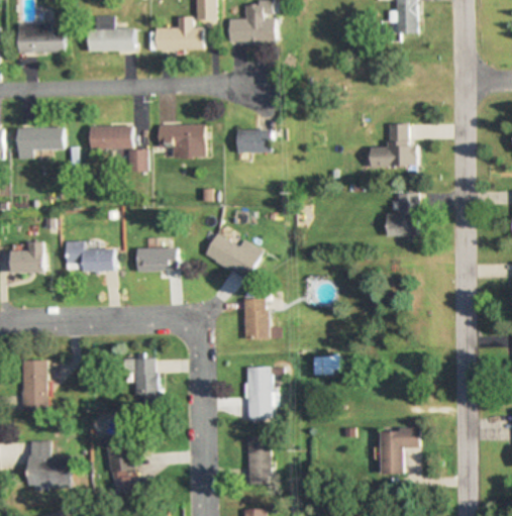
[(195,0),(196,18),(214,18),(214,0),(195,0)]
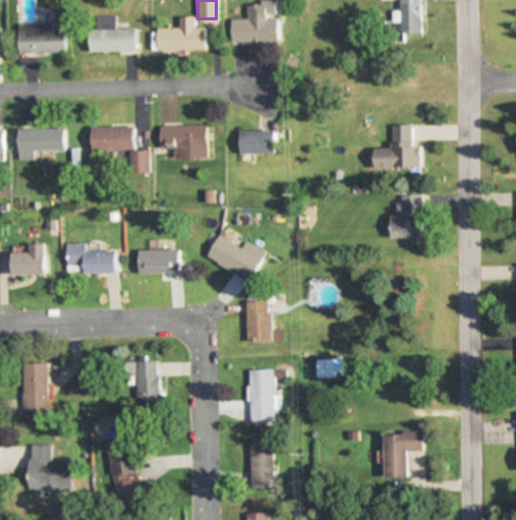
[(276,0),(230,1),(231,41),(276,41),(276,0)]
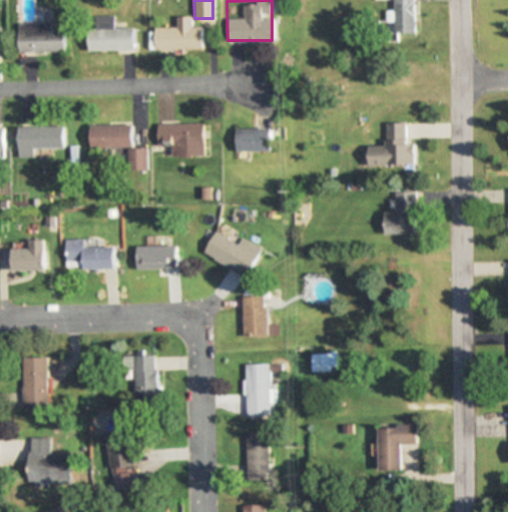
[(388,0),(388,33),(409,33),(408,0),(388,0)]
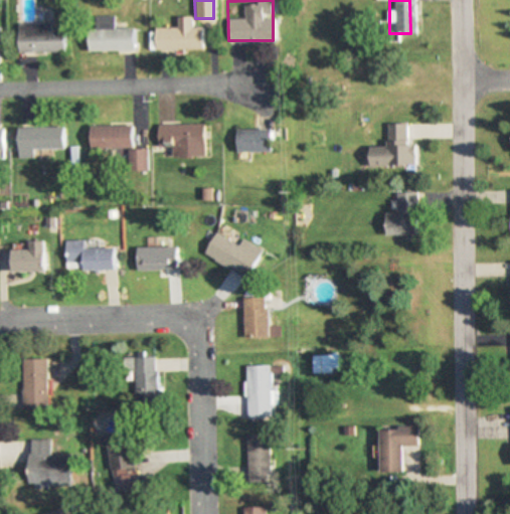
[(133,50),(133,27),(113,28),(113,16),(94,16),(94,27),(88,27),(88,50),(133,50)]
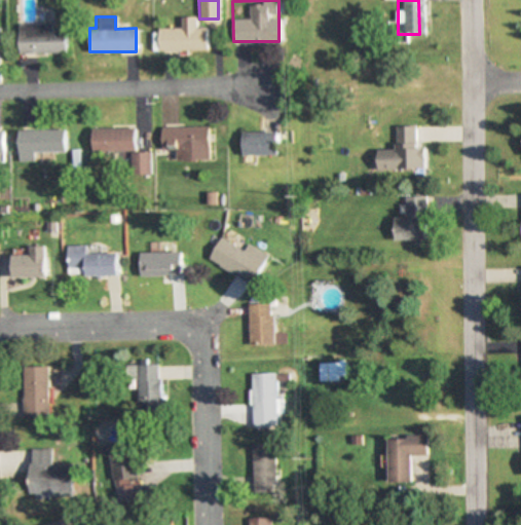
[(156,49),(207,50),(207,28),(194,27),(194,16),(181,16),(180,28),(157,28),(156,49)]
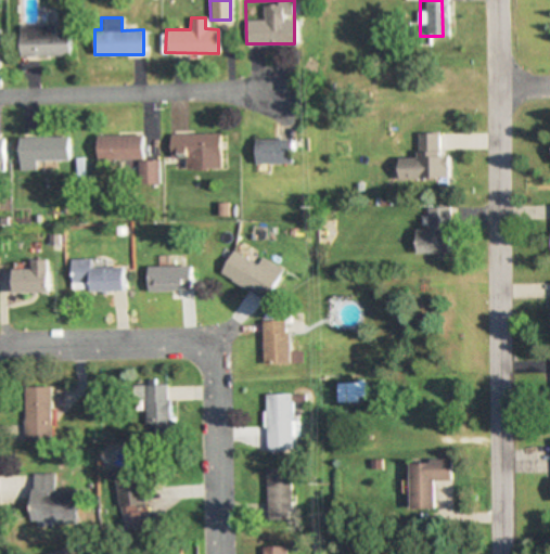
[(68,55),(68,31),(53,31),(53,24),(18,24),(18,55),(68,55)]
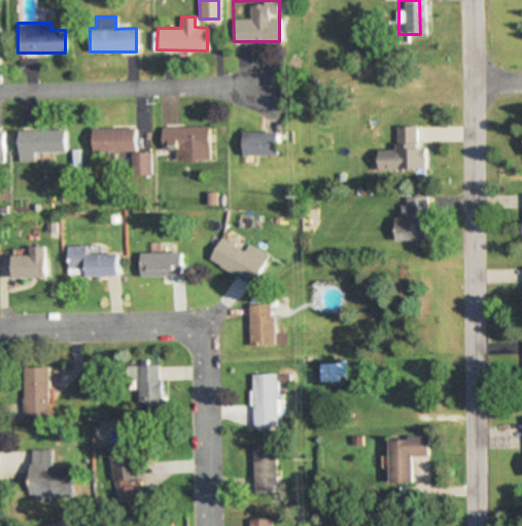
[(391,126),(391,148),(374,148),(375,169),(421,169),(421,146),(412,146),(412,126),(391,126)]
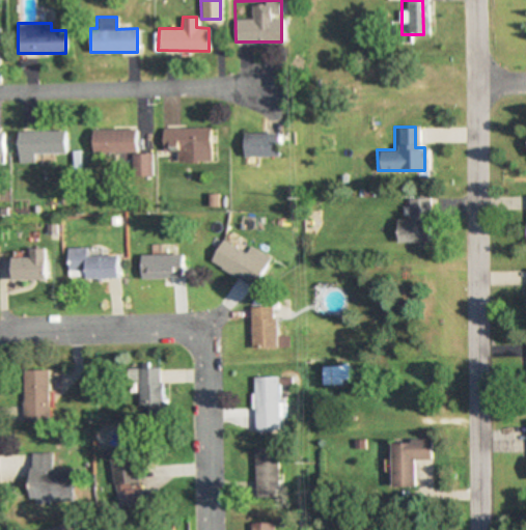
[(163,128),(163,151),(175,151),(175,162),(210,162),(210,128),(163,128)]
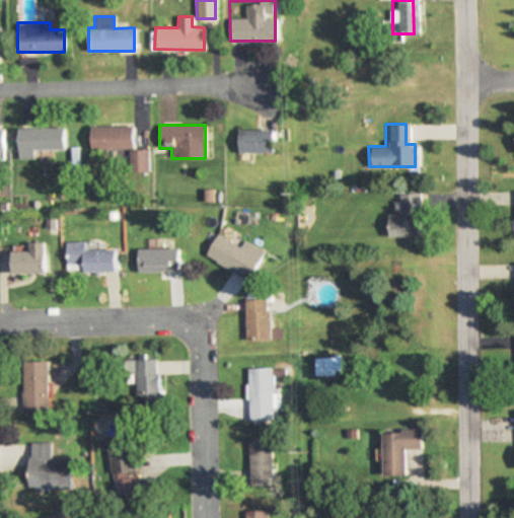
[(62,149),(62,127),(16,127),(16,158),(32,158),(32,149),(62,149)]
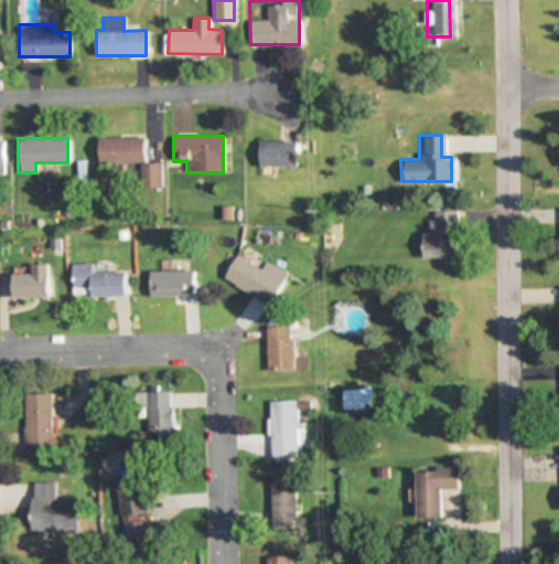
[(97,138),(98,162),(139,162),(139,187),(160,187),(160,163),(144,163),(144,138),(97,138)]
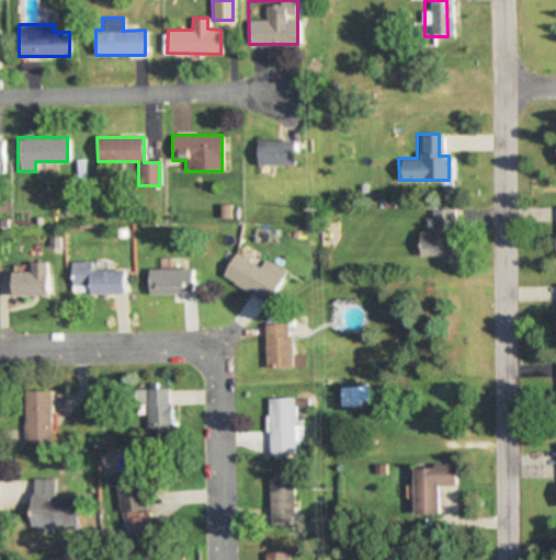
[(295,164),(295,139),(257,139),(257,164),(295,164)]
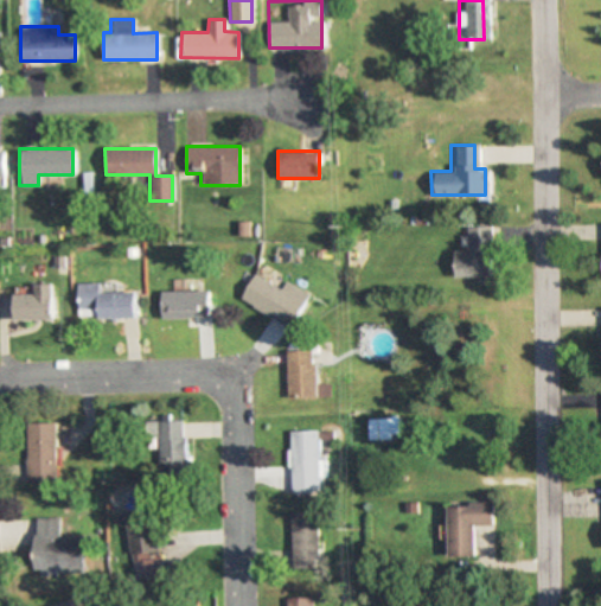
[(462,249),(453,249),(453,276),(487,276),(487,225),(462,225),(462,249)]
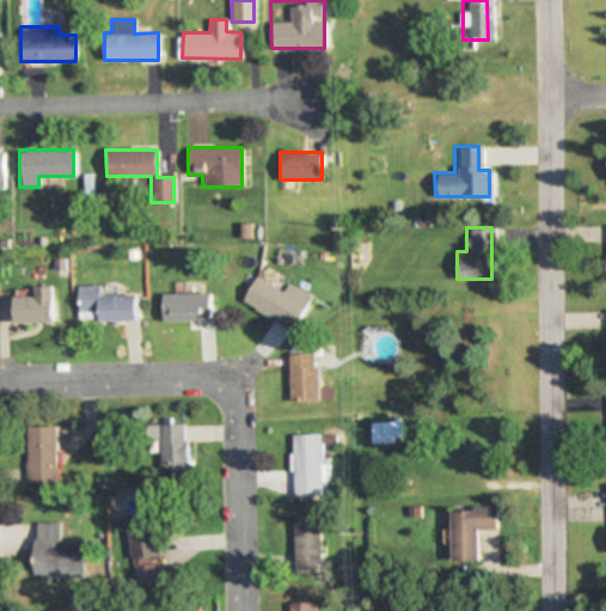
[(240,301),(289,331),(310,298),(286,283),(280,293),(255,277),(240,301)]
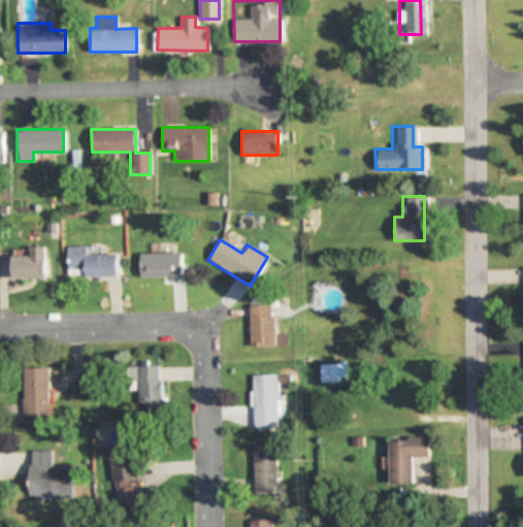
[(46,278),(46,246),(31,246),(31,256),(13,256),(13,278),(46,278)]
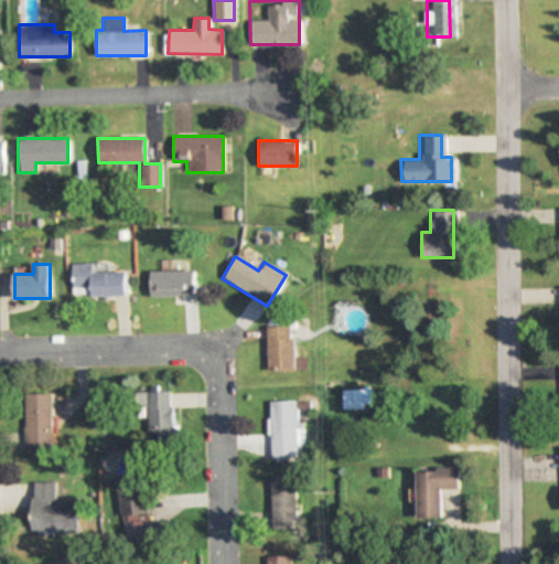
[(127,296),(127,272),(93,272),(93,264),(73,264),(73,296),(127,296)]
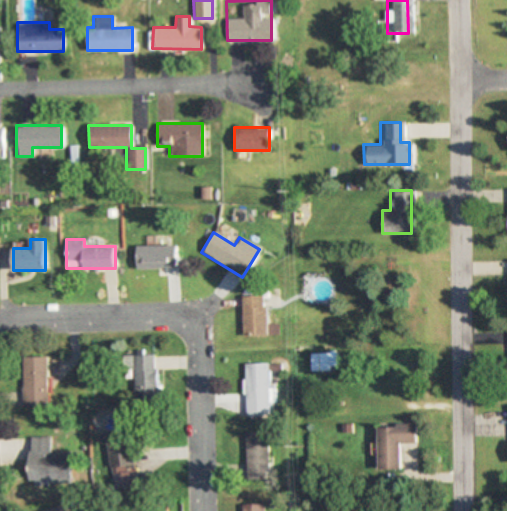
[(175,269),(175,246),(135,246),(135,269),(175,269)]
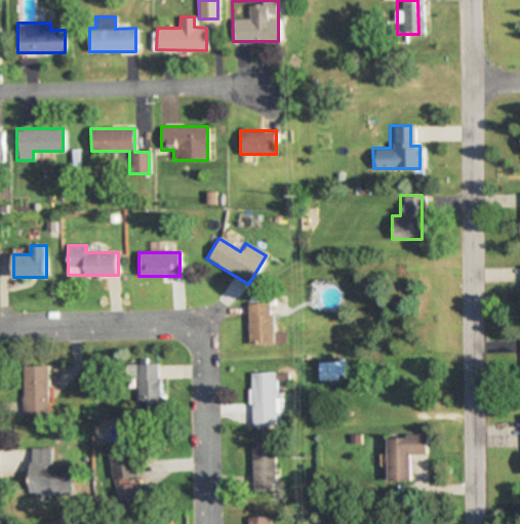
[(245,344),(279,344),(279,333),(270,333),(269,304),(245,304),(245,344)]
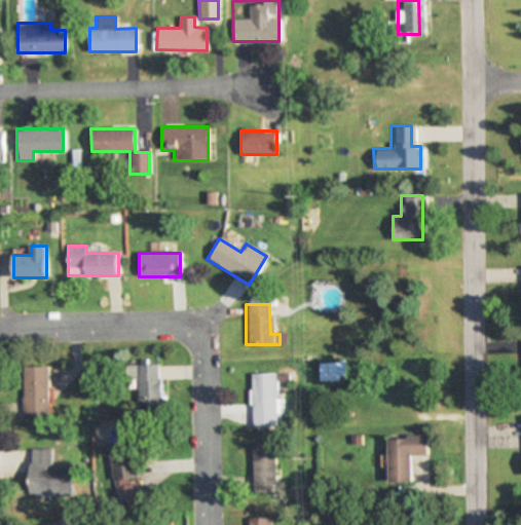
[(336,363),(313,363),(313,381),(336,381),(336,363)]
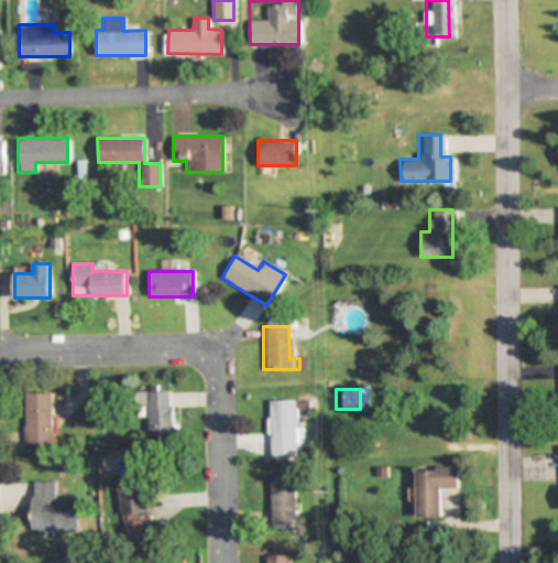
[(168,391),(133,391),(133,408),(144,408),(144,439),(168,439),(168,391)]
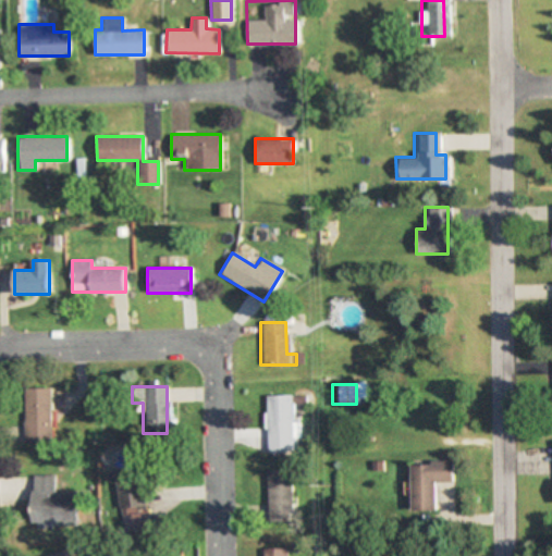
[(50,387),(23,388),(24,442),(50,442),(50,387)]
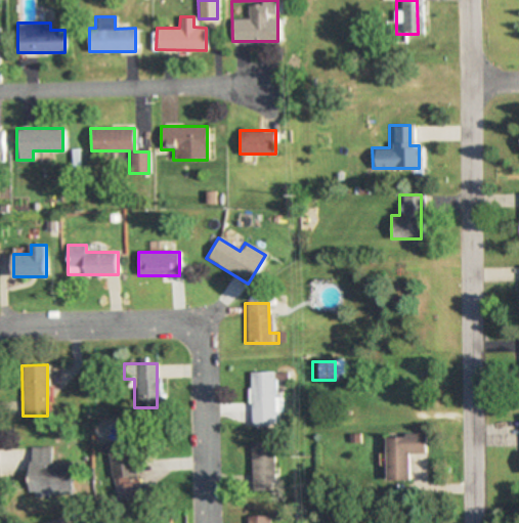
[(248,373),(248,425),(271,425),(271,373),(248,373)]
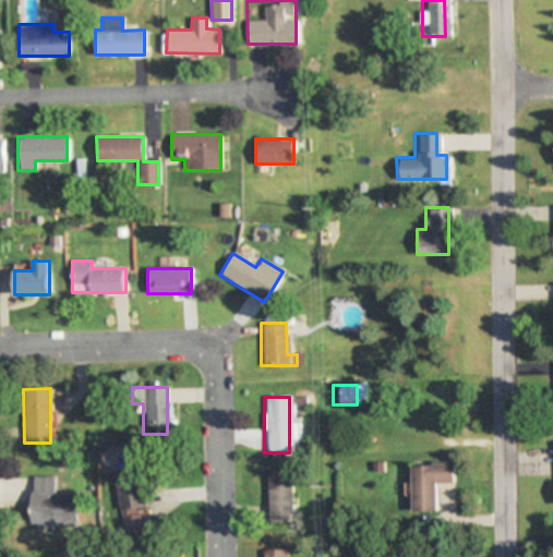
[(453,483),(453,462),(410,462),(410,511),(434,511),(434,483),(453,483)]
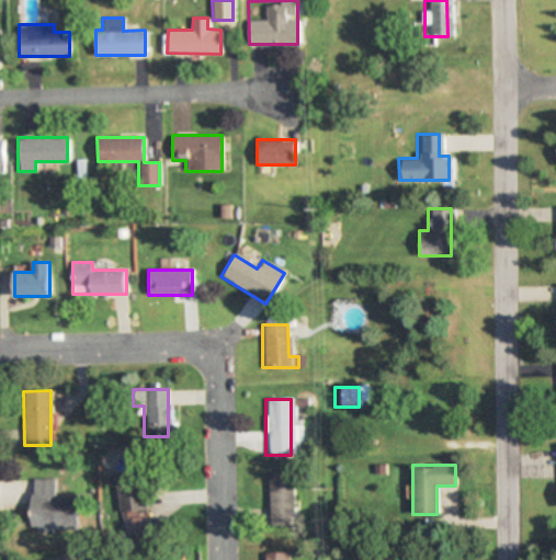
[(145,470),(117,473),(124,536),(152,533),(145,470)]
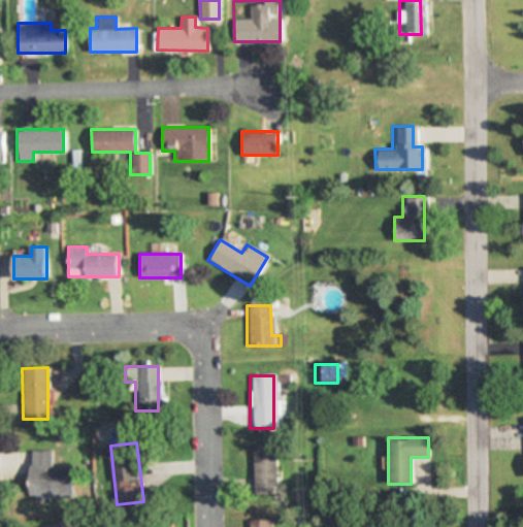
[(252,493),(274,493),(274,445),(252,445),(252,493)]
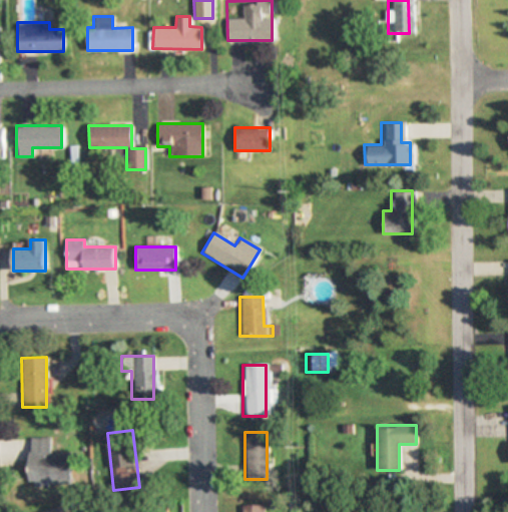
[(29,437),(29,475),(57,475),(57,437),(29,437)]
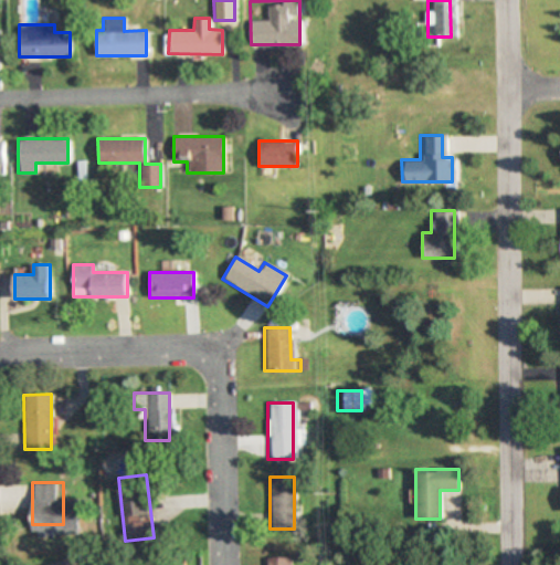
[(81,564),(76,553),(49,564),(81,564)]
